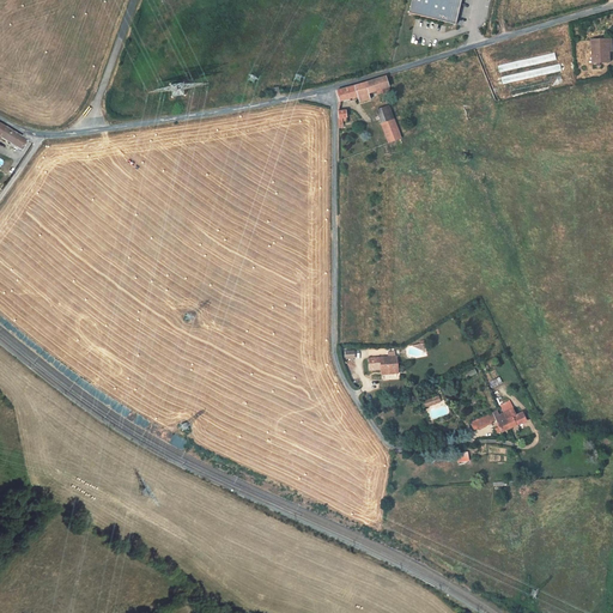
[(455,25),(461,0),(412,0),(408,13),(455,25)]
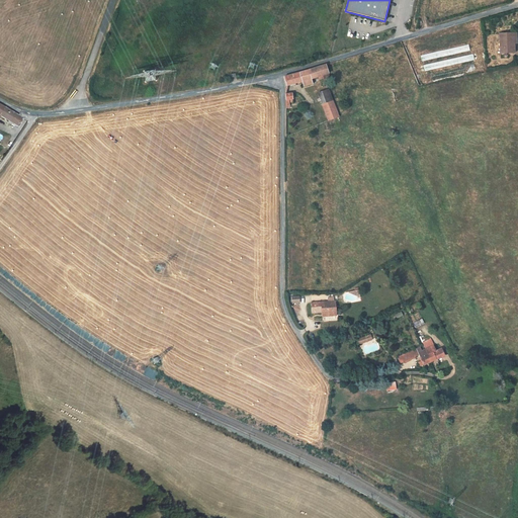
[(514,33),(500,33),(500,54),(514,53),(514,44),(514,33)]
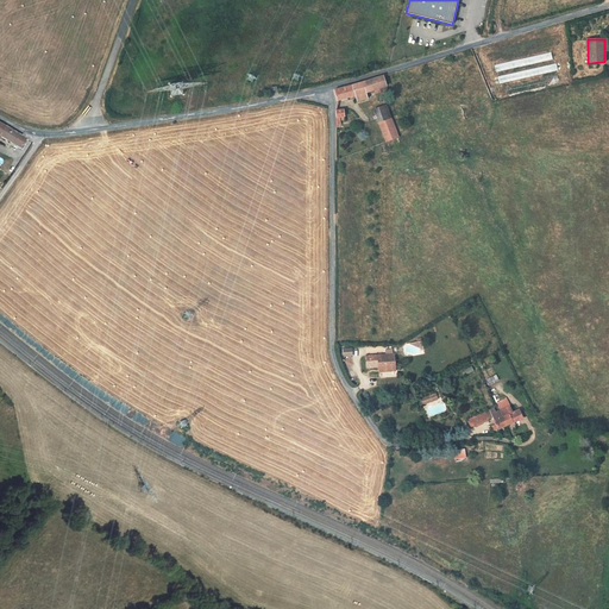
[(497,75),(498,82),(525,79),(523,71),(497,75)]
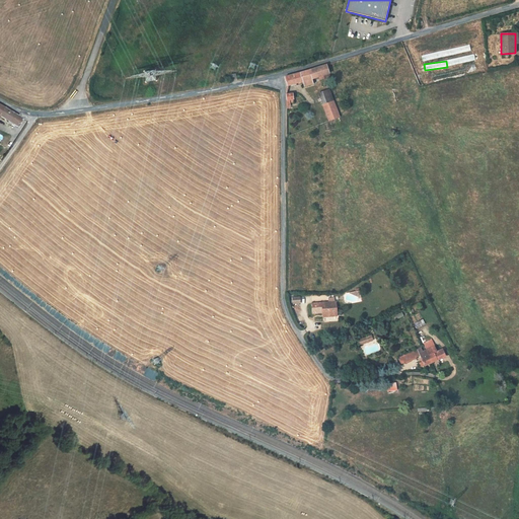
[(309,70),(285,77),(287,86),(294,84),(295,86),(297,85),(296,83),(303,81),(304,86),(313,84),(312,80),(313,79),(313,78),(318,77),(319,80),(324,78),(323,75),(329,73),(326,65),(309,70)]
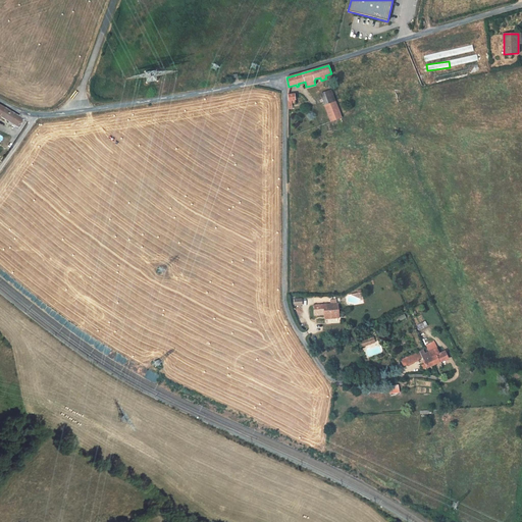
[(433,80),(479,72),(478,66),(432,73),(433,80)]
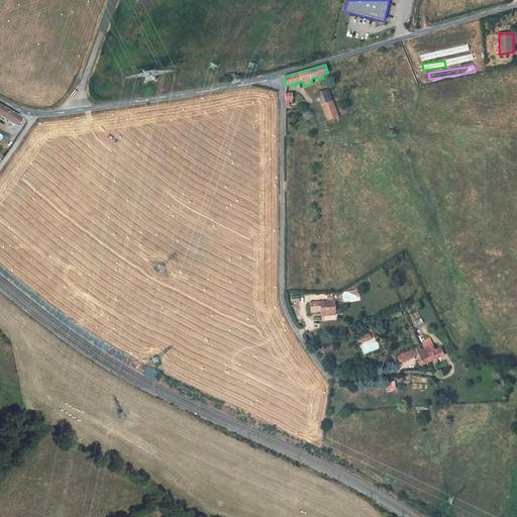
[(327,89),(317,93),(322,104),(332,101),(327,89)]
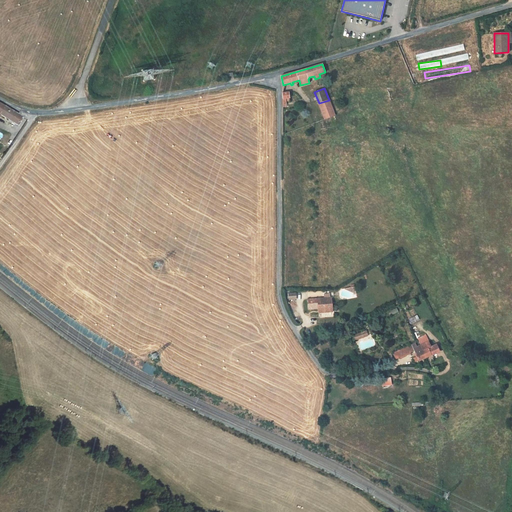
[(329,100),(319,103),(325,119),(331,117),(335,115),(330,104),(329,100)]
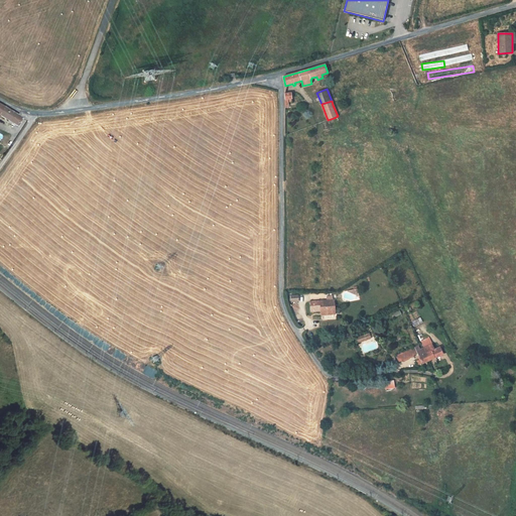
[(3,107),(0,112),(0,115),(15,124),(18,126),(22,118),(20,117),(3,107)]
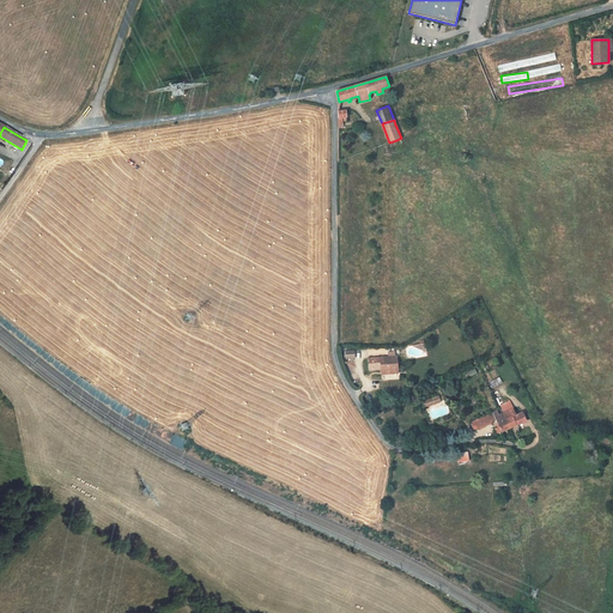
[(389,357),(369,358),(370,370),(377,370),(376,364),(381,364),(381,369),(382,372),(382,381),(399,380),(398,371),(396,357),(395,357),(389,357)]
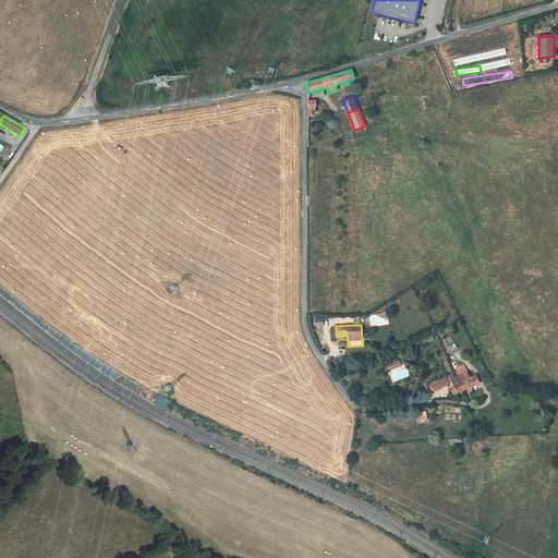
[(455,370),(459,376),(464,390),(471,387),(470,386),(478,383),(478,384),(480,384),(475,375),(470,377),(464,365),(455,370)]
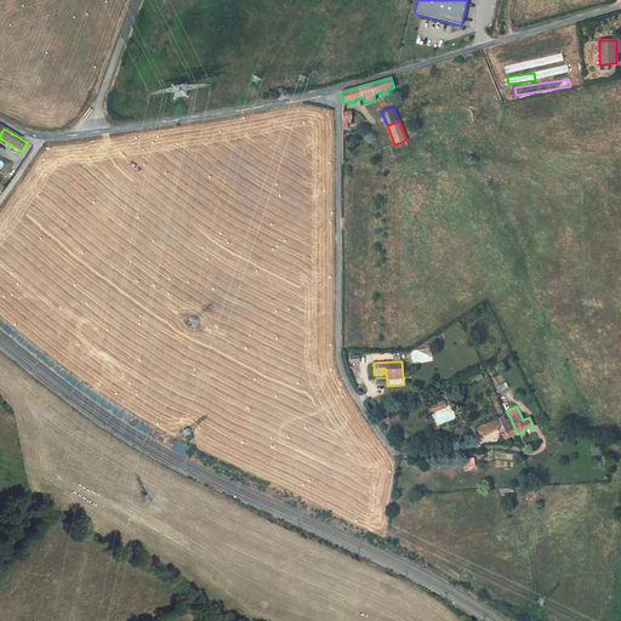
[(505,416),(499,419),(502,426),(506,433),(508,437),(508,438),(517,434),(511,419),(506,421),(505,416)]
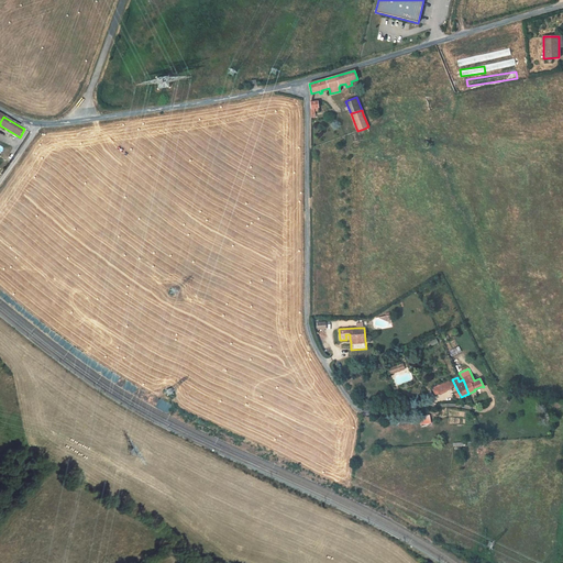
[(449,382),(432,388),(435,395),(453,387),(452,386),(451,386),(449,382)]
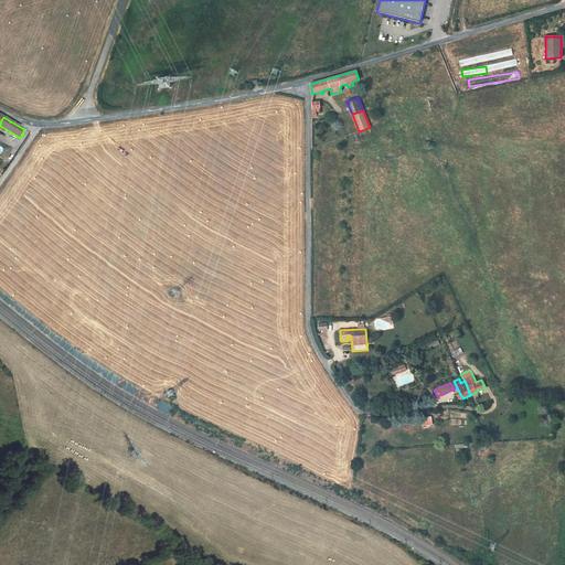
[(432,416),(420,418),(422,426),(433,424),(432,416)]
